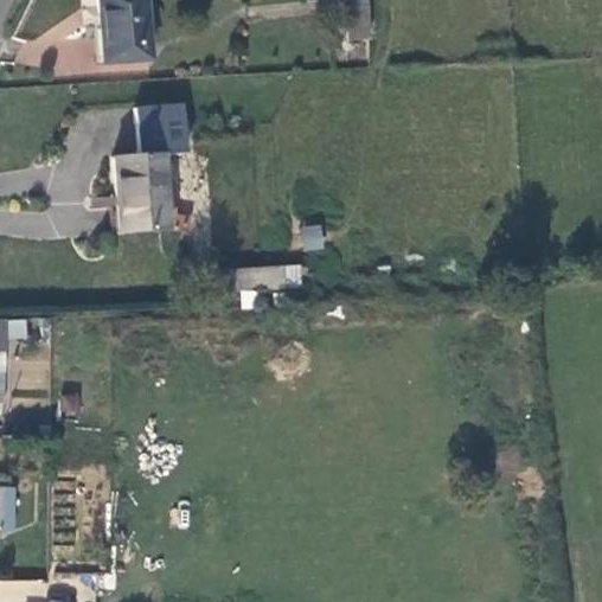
[(148,55),(143,0),(98,0),(103,57),(148,55)]
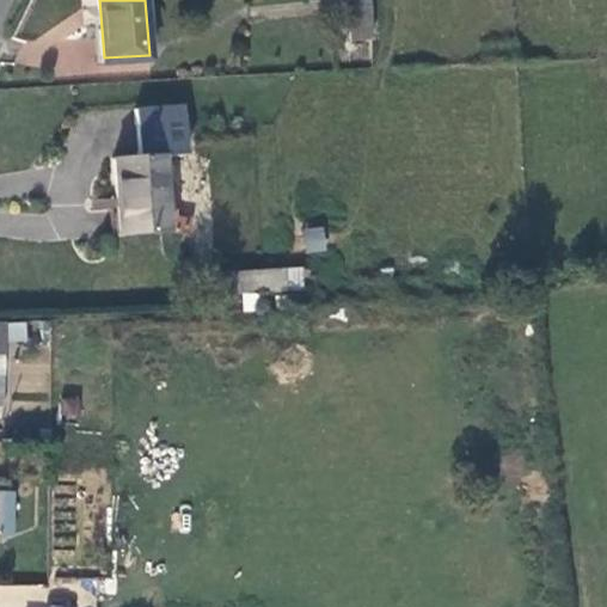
[(351,40),(375,40),(374,0),(350,0),(351,40)]
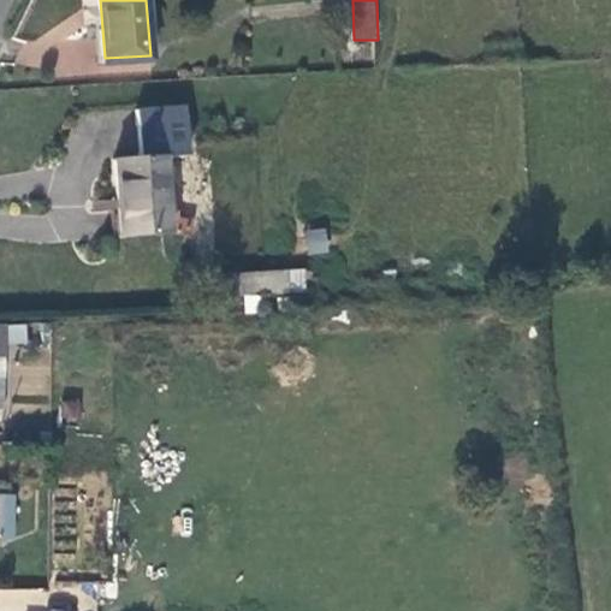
[(170,226),(166,155),(117,158),(120,230),(170,226)]
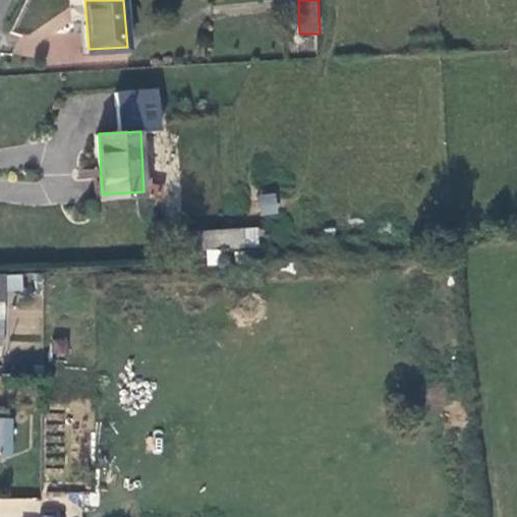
[(280,189),(263,190),(264,211),(281,211),(280,189)]
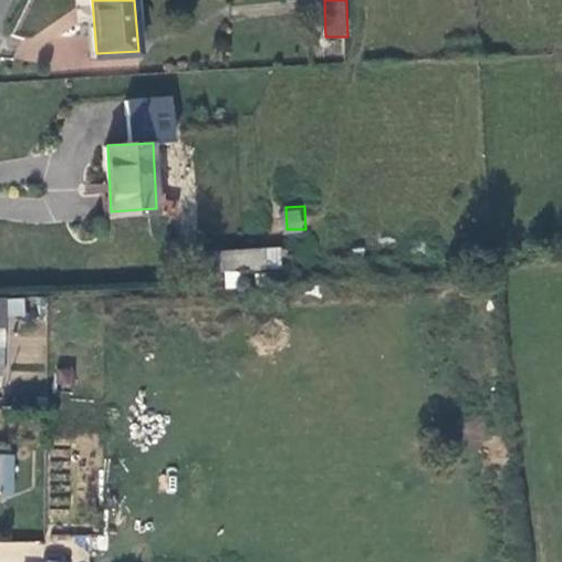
[(272,267),(289,266),(288,245),(271,247),(272,267)]
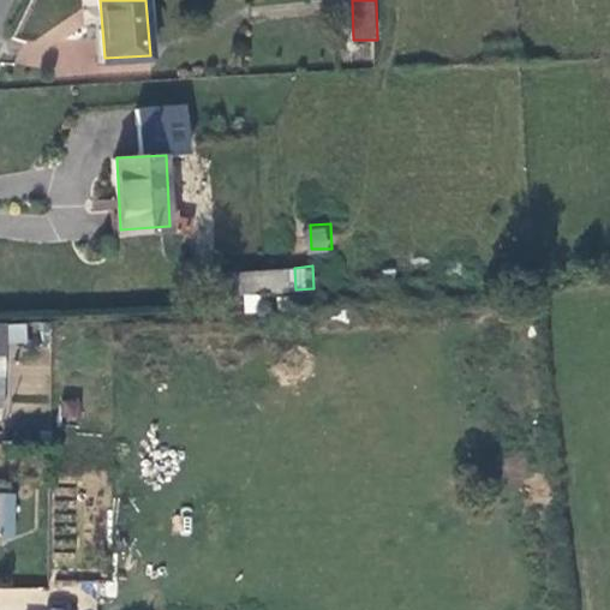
[(295,289),(294,268),(223,273),(225,293),(295,289)]
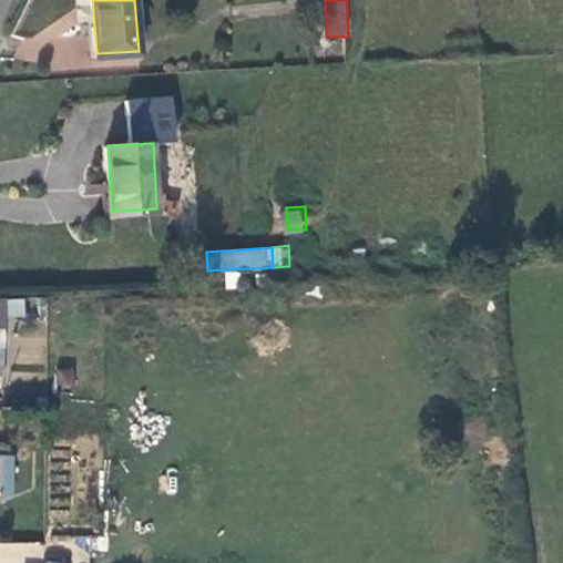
[(0,326),(8,327),(9,318),(9,299),(0,298),(0,326)]
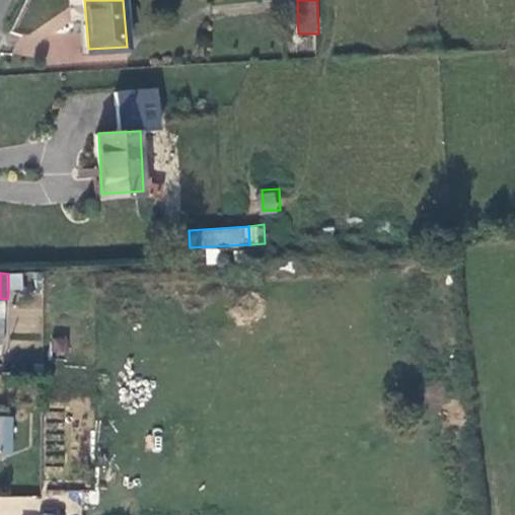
[(22,291),(23,273),(8,274),(8,291),(22,291)]
